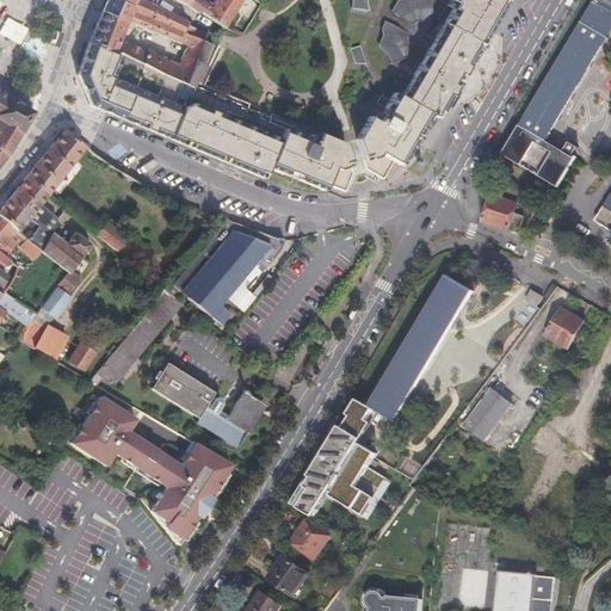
[(204,42),(203,41),(167,24),(166,24),(117,0),(105,0),(102,11),(125,22),(185,47),(181,55),(202,65),(204,61),(211,44),(204,42)]
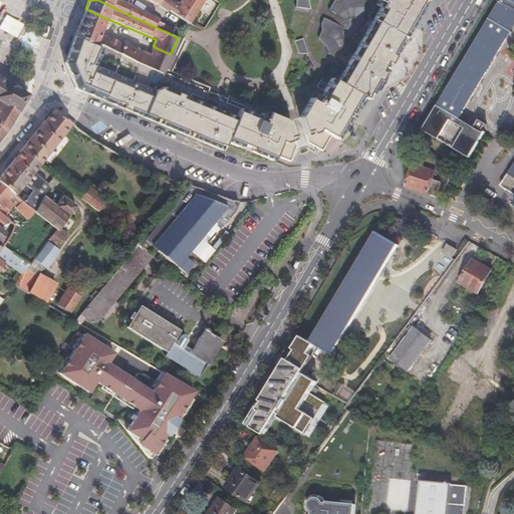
[(126,0),(98,0),(140,20),(141,20),(171,34),(173,30),(157,22),(158,19),(125,3),(126,0)]
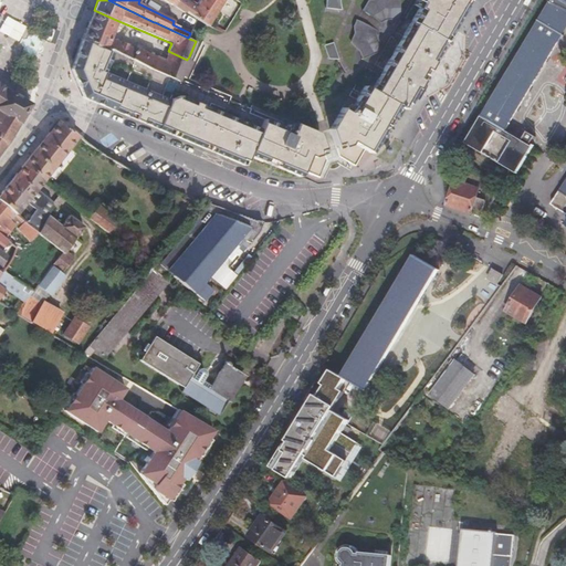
[(197,19),(206,24),(213,14),(223,0),(199,0),(195,7),(184,0),(177,0),(174,6),(184,13),(186,11),(197,19)]
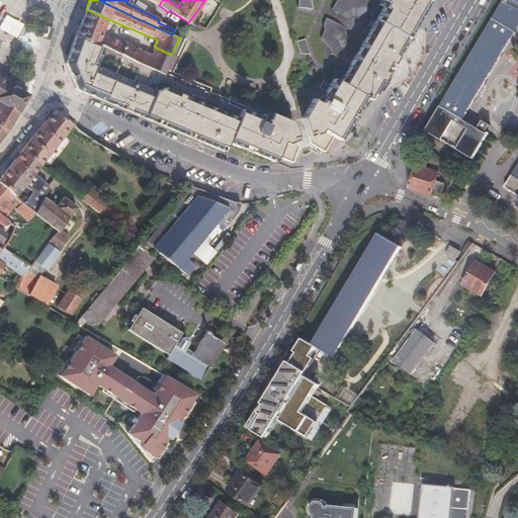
[(311,0),(297,0),(297,7),(313,8),(311,0)]
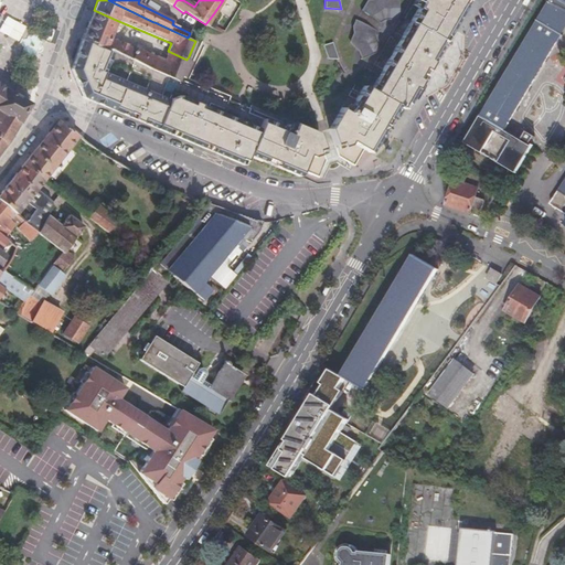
[(414,0),(412,6),(417,9),(408,21),(444,42),(468,0),(414,0)]
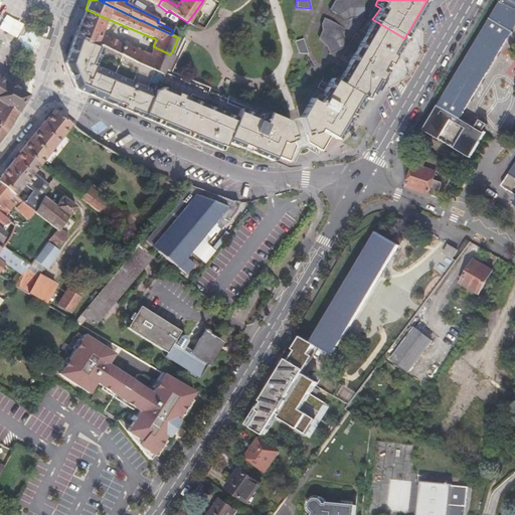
[(498,0),(421,130),(470,159),(485,133),(483,132),(487,125),(477,119),(473,127),(459,119),(514,24),(514,4),(507,0),(498,0)]
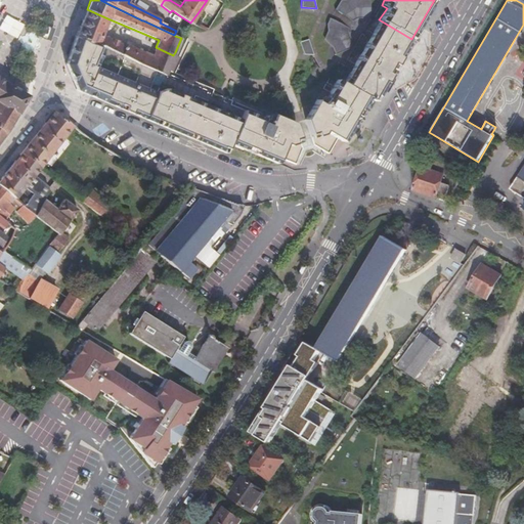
[(87,9),(83,19),(102,29),(107,18),(87,9)]
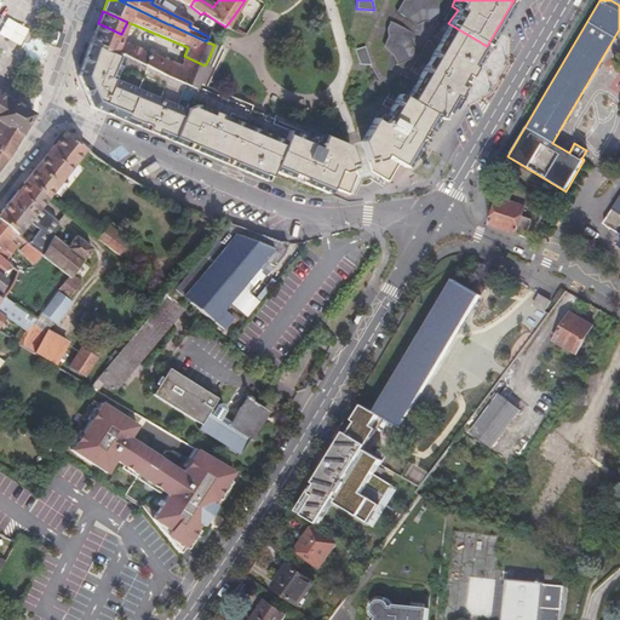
[(98,23),(95,30),(119,41),(121,34),(98,23)]
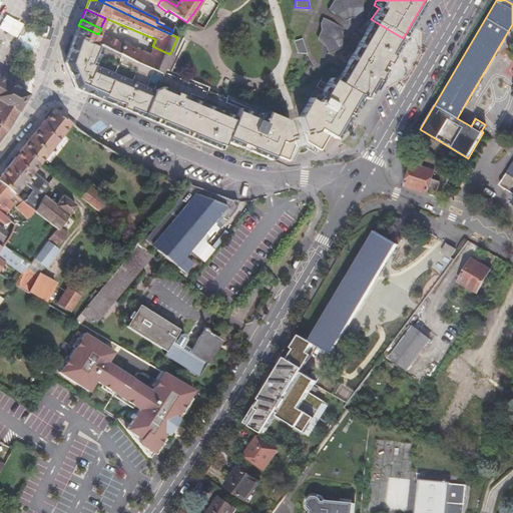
[(384,72),(403,38),(371,19),(366,29),(342,65),(333,81),(356,94),(358,95),(361,97),(367,100),(375,87),(383,74),(384,72)]
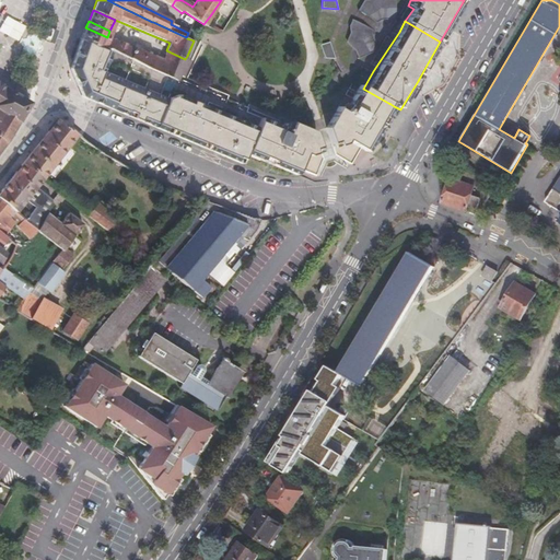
[(85,27),(81,38),(102,48),(107,37),(85,27)]
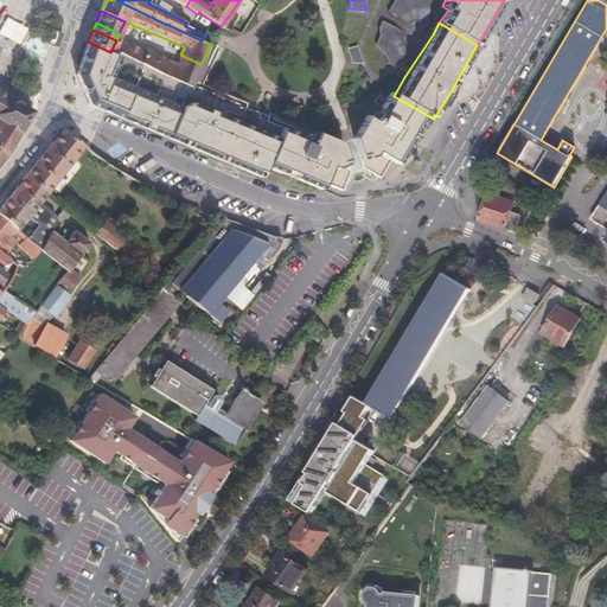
[(116,40),(110,52),(121,57),(158,72),(164,59),(146,51),(145,52),(116,40)]
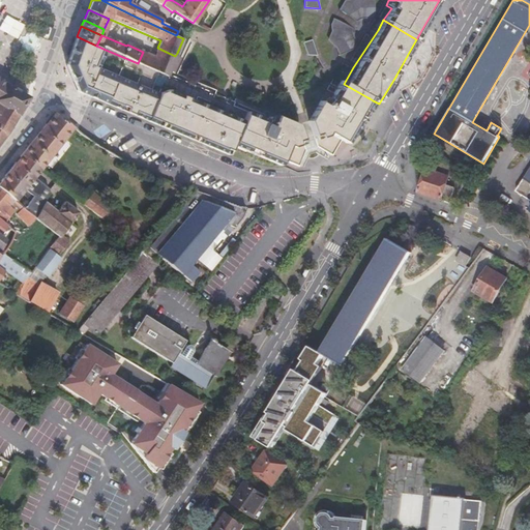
[(97,67),(106,50),(96,46),(77,36),(71,49),(65,66),(78,89),(86,92),(97,67)]
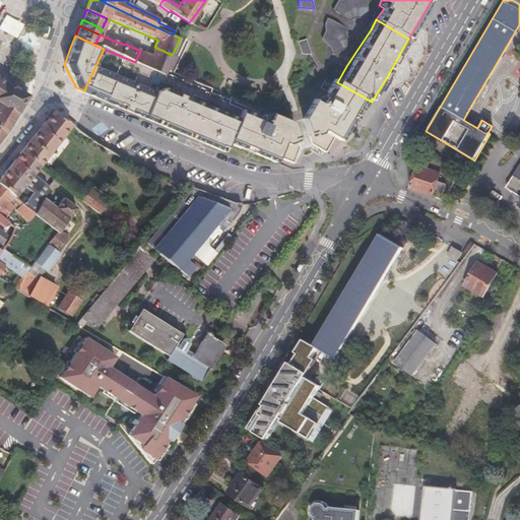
[(306,40),(297,42),(300,54),(310,54),(306,40)]
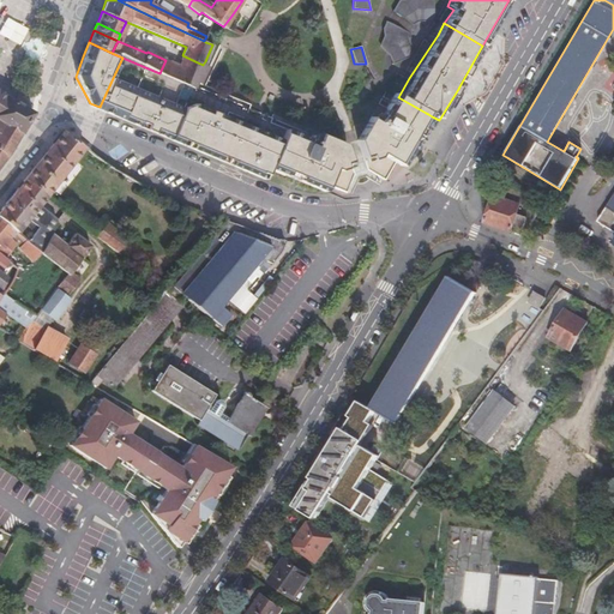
[(209,62),(205,61),(203,65),(182,55),(178,65),(172,78),(191,88),(194,80),(199,83),(202,80),(209,62)]
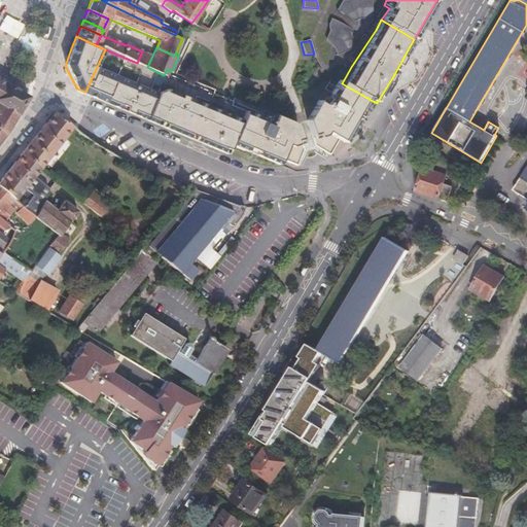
[(137,63),(147,67),(152,56),(142,51),(137,63)]
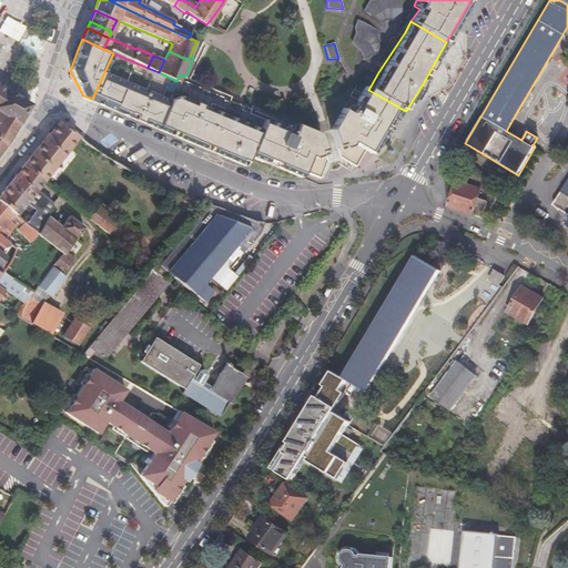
[(125,81),(104,72),(92,99),(114,108),(115,105),(125,81)]
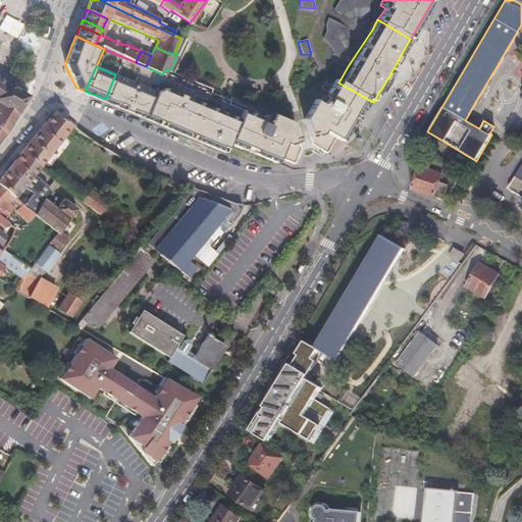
[(144,87),(115,74),(106,97),(105,99),(143,116),(144,114),(153,91),(144,87)]
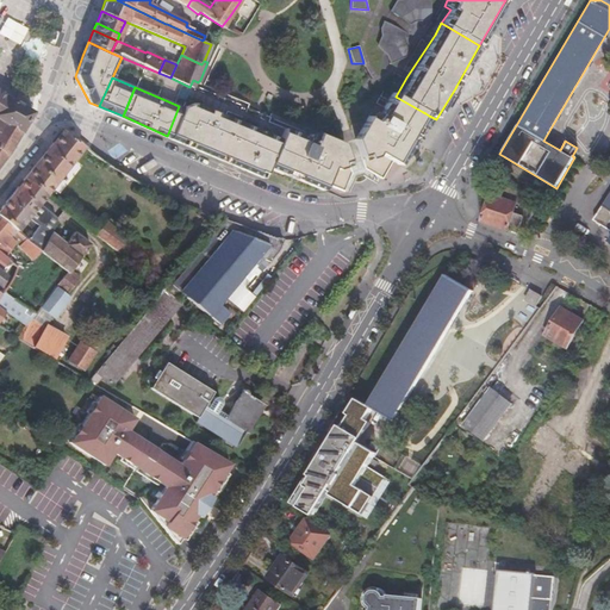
[(358,139),(362,160),(377,156),(391,162),(394,165),(398,167),(412,143),(418,132),(423,124),(429,116),(425,113),(423,112),(396,97),(390,92),(384,100),(378,111),(372,109),(358,139)]
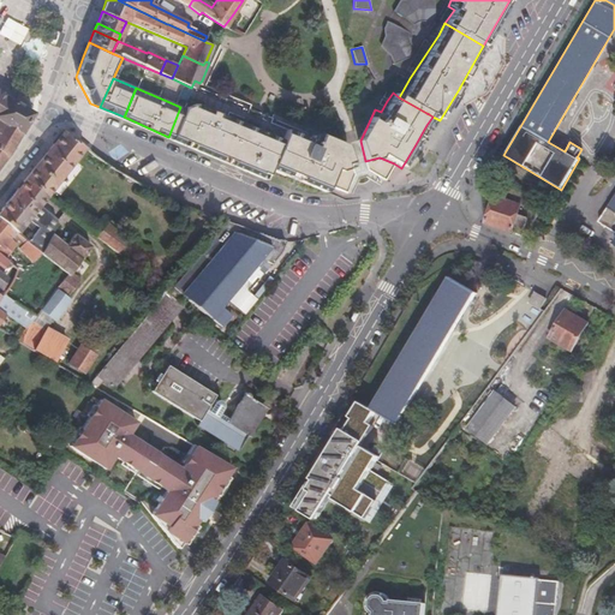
[(31,108),(5,95),(0,102),(0,165),(1,163),(15,145),(39,113),(31,108)]
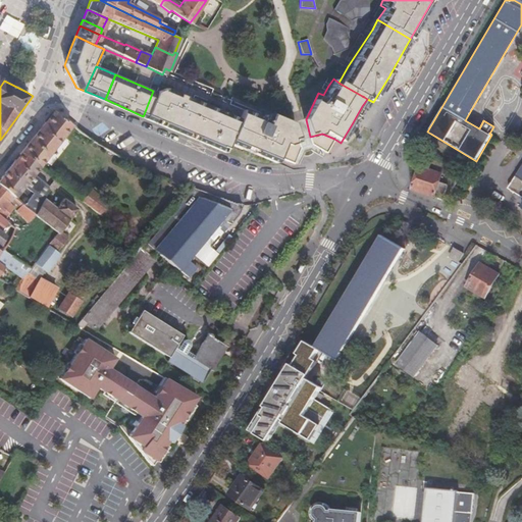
[(144,114),(143,116),(197,139),(201,140),(224,150),(227,143),(228,140),(238,119),(180,96),(156,86),(153,91),(144,114)]
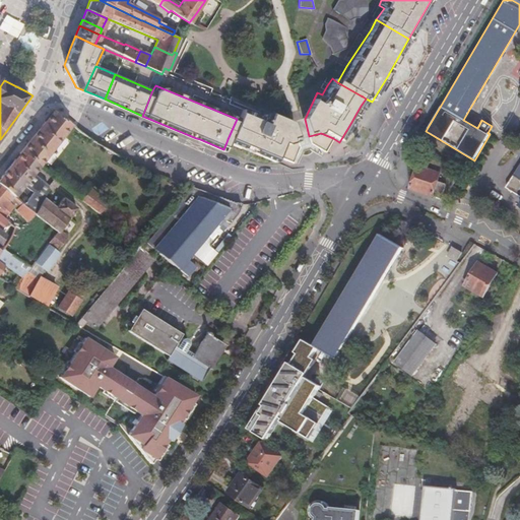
[(366,99),(361,106),(367,110),(372,102),(366,99)]
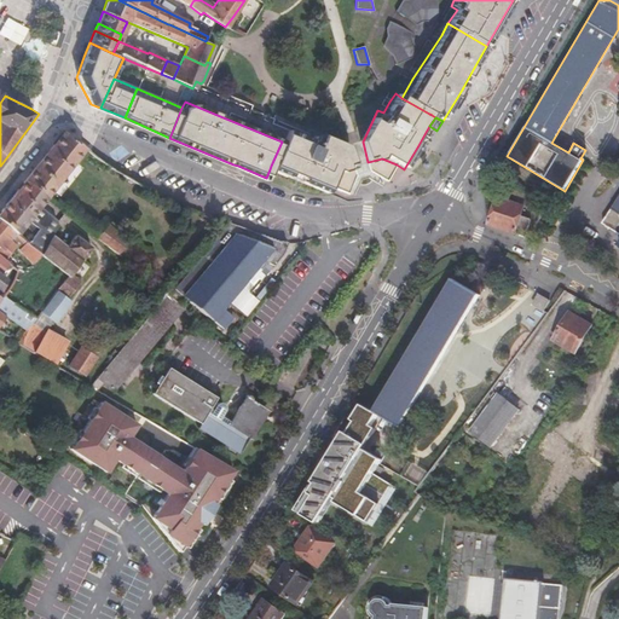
[(64,132),(25,181),(46,197),(85,149),(64,132)]
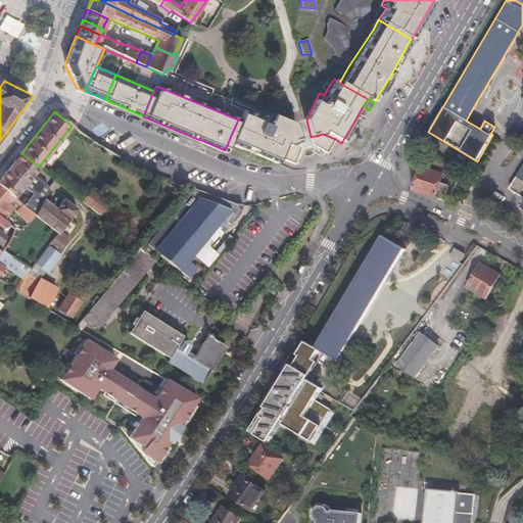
[(229,140),(228,143),(276,164),(277,162),(278,160),(279,157),(286,146),(298,141),(295,125),(272,114),(269,124),(256,119),(240,112),(238,120),(229,140)]
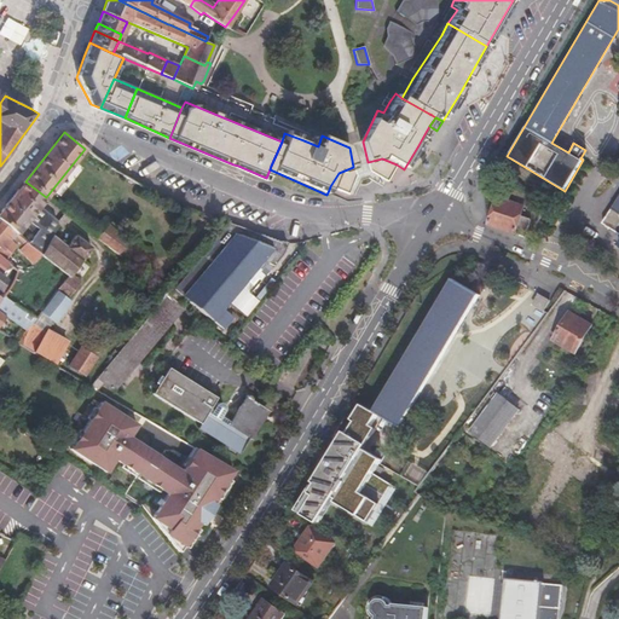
[(369,172),(387,181),(397,165),(382,158),(368,162),(369,172)]
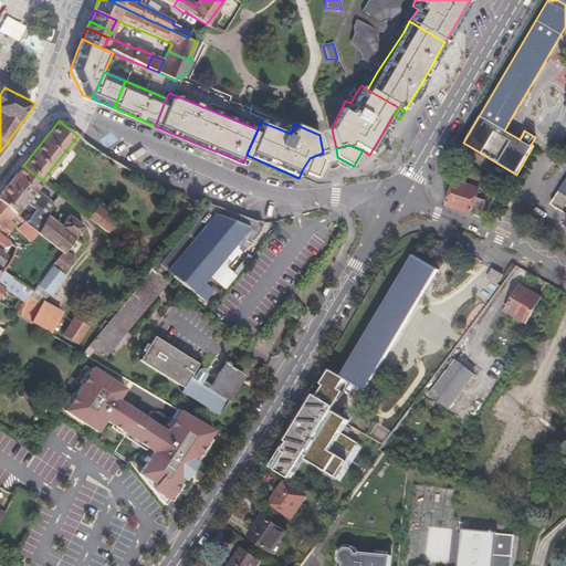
[(325,161),(323,153),(310,158),(302,170),(318,177),(325,161)]
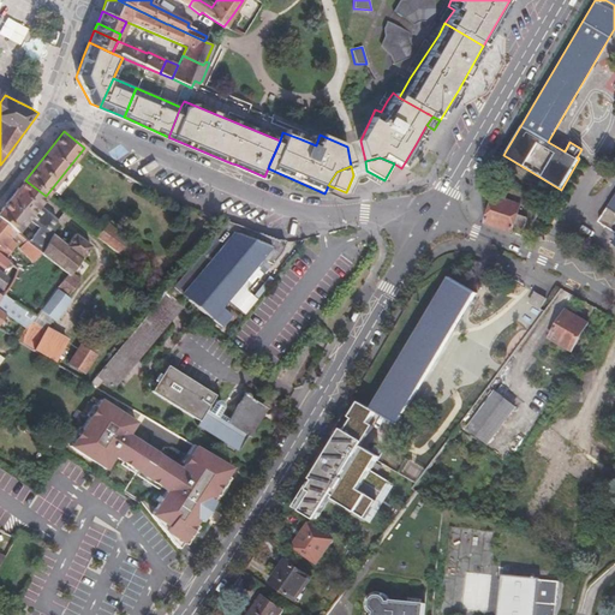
[(25,180),(0,210),(0,219),(29,243),(40,230),(28,219),(40,204),(46,196),(25,180)]
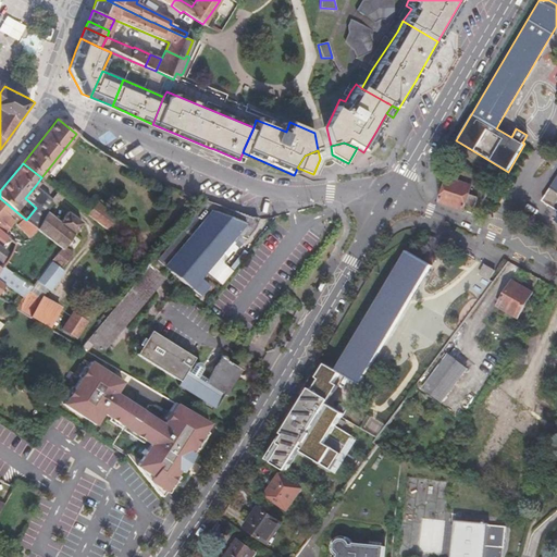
[(556,175),(542,199),(556,209),(556,175)]
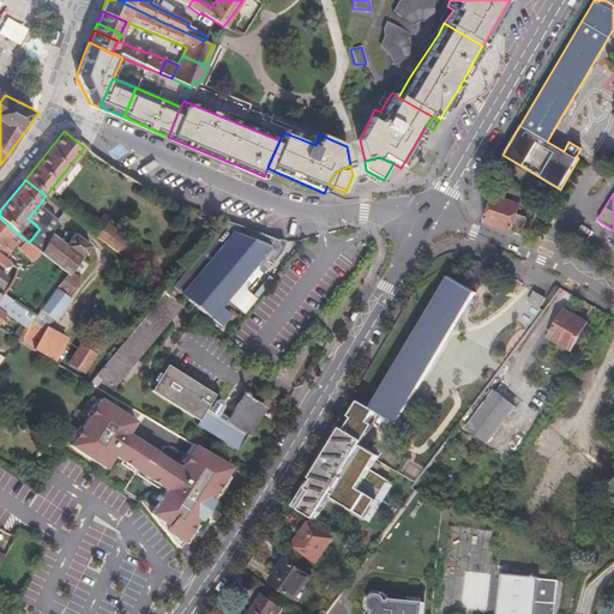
[(495,197),(486,222),(513,233),(515,227),(524,230),(528,217),(519,215),(522,205),(495,197)]
